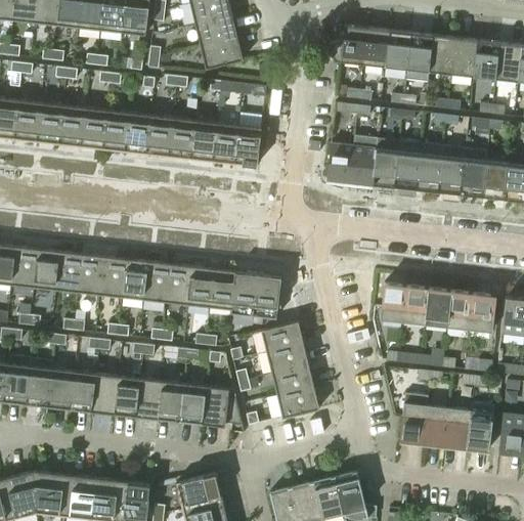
[(14,0),(0,0),(0,18),(13,20),(14,0)]
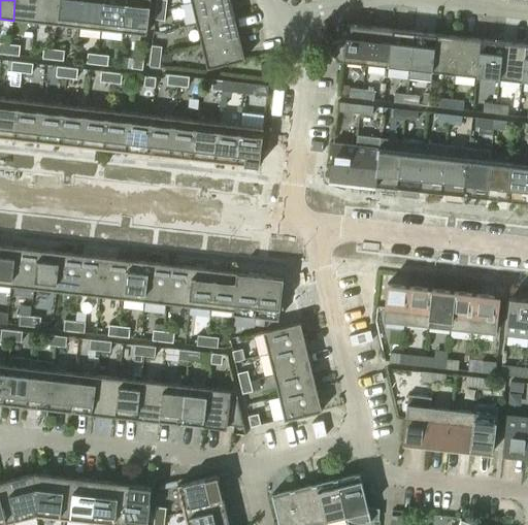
[(37,0),(14,0),(13,21),(35,23),(37,0)]
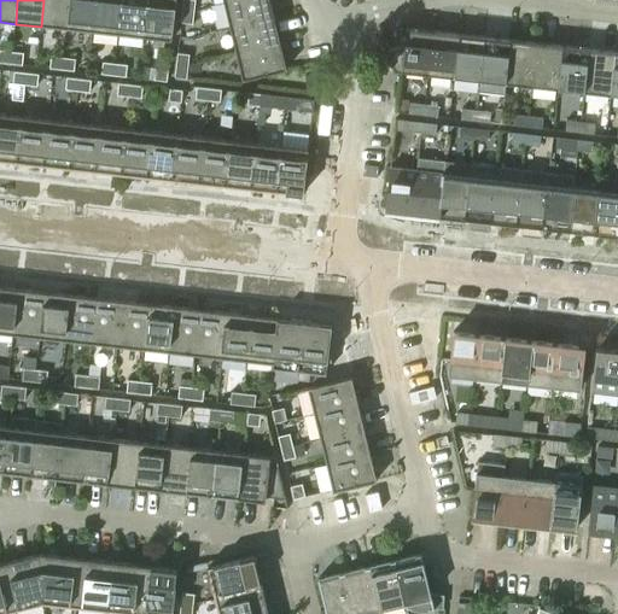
[(70,0),(44,0),(41,27),(68,30),(70,0)]
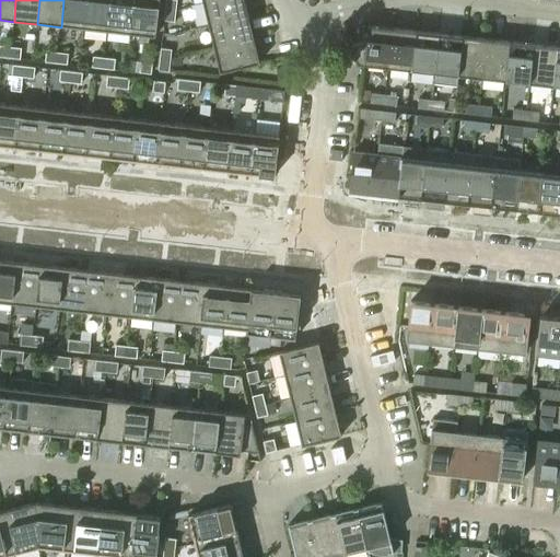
[(86,0),(63,0),(61,27),(84,30),(86,0)]
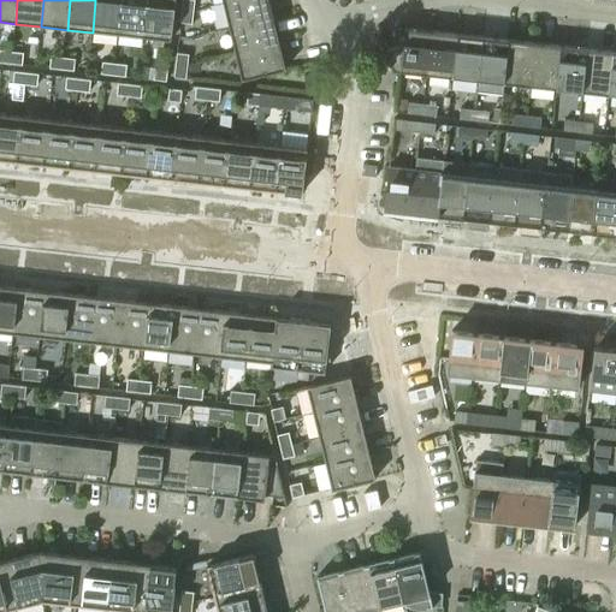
[(122,0),(95,0),(93,33),(118,36),(122,0)]
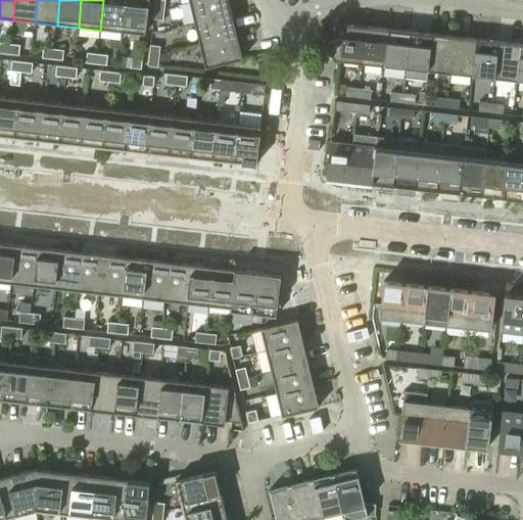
[(126,0),(103,0),(100,31),(123,33),(126,0)]
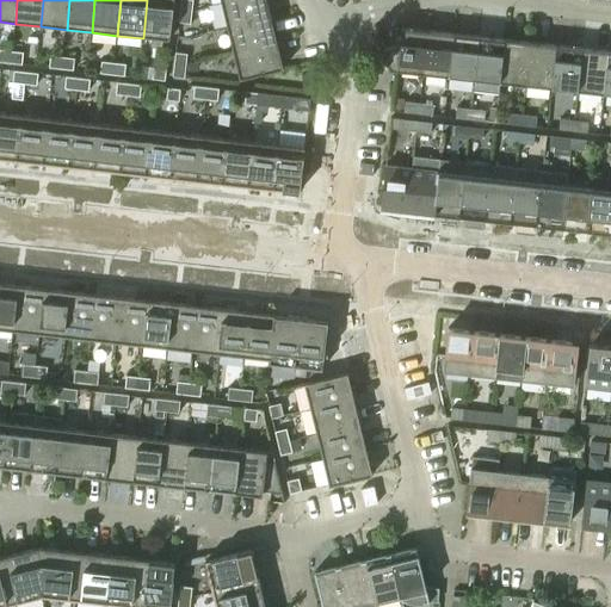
[(174,0),(147,0),(143,38),(170,42),(174,0)]
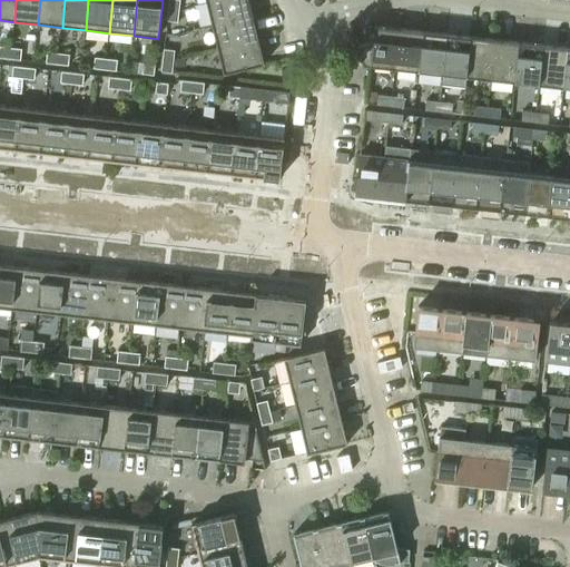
[(224,0),(207,5),(213,28),(253,18),(247,0),(224,0)]
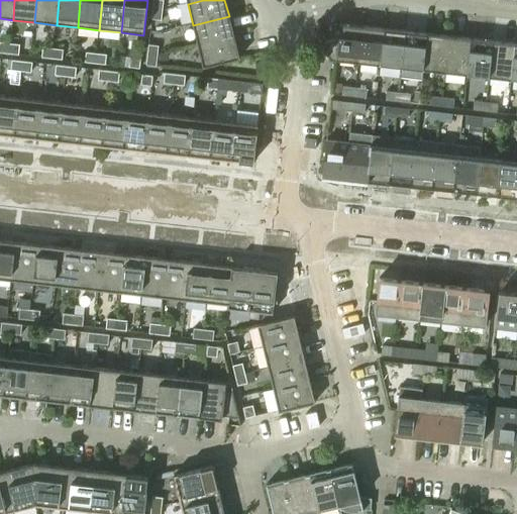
[(153,1),(152,11),(163,12),(164,2),(153,1)]
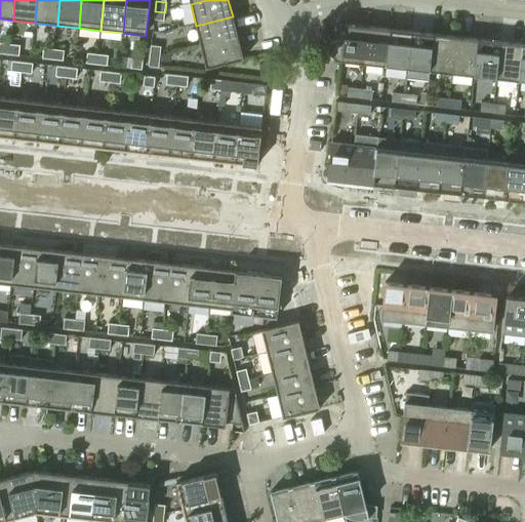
[(165,12),(155,11),(154,22),(164,23),(165,12)]
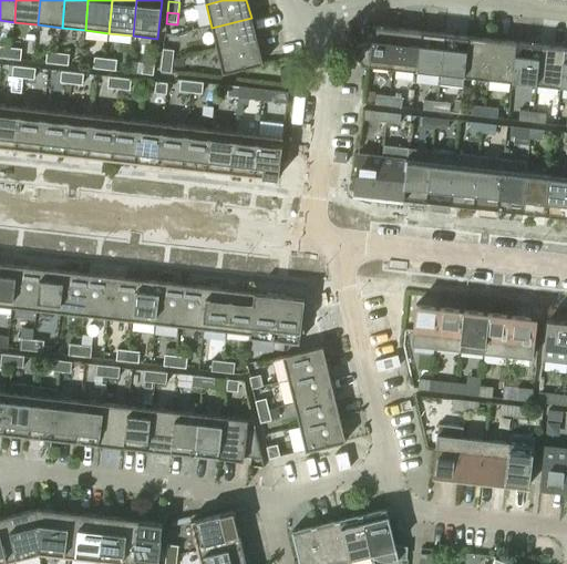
[(212,28),(217,51),(257,41),(251,18),(212,28)]
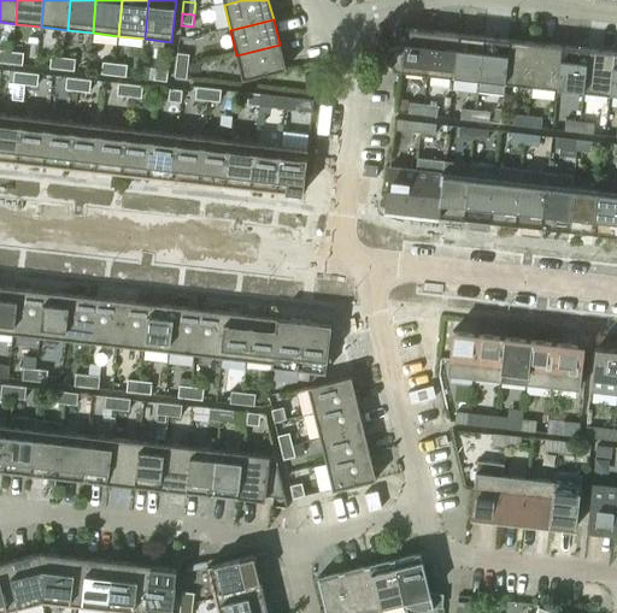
[(392,72),(427,76),(432,33),(405,30),(403,47),(388,51),(392,72)]
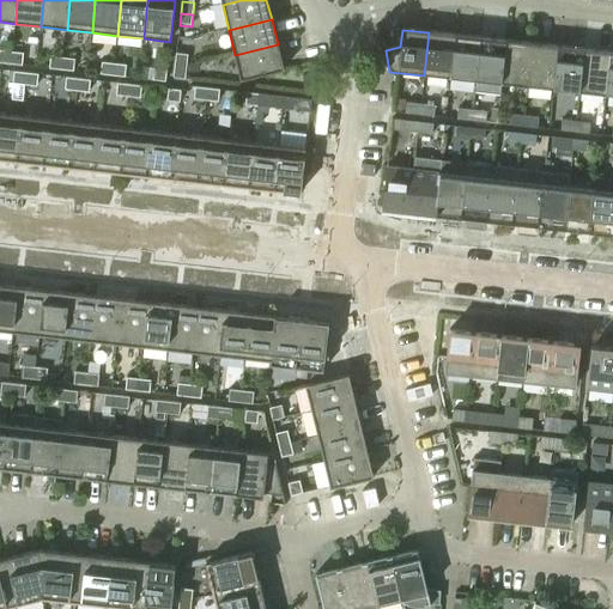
[(424,75),(450,79),(455,36),(429,32),(424,75)]
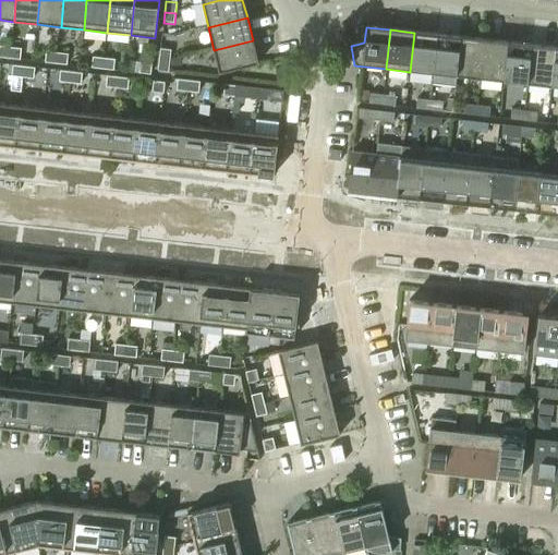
[(410,72),(433,74),(437,35),(414,33),(410,72)]
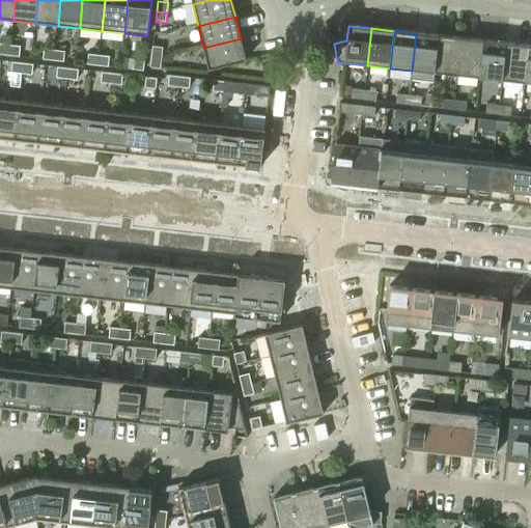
[(434,84),(435,74),(439,36),(416,33),(412,71),(411,82),(434,84)]
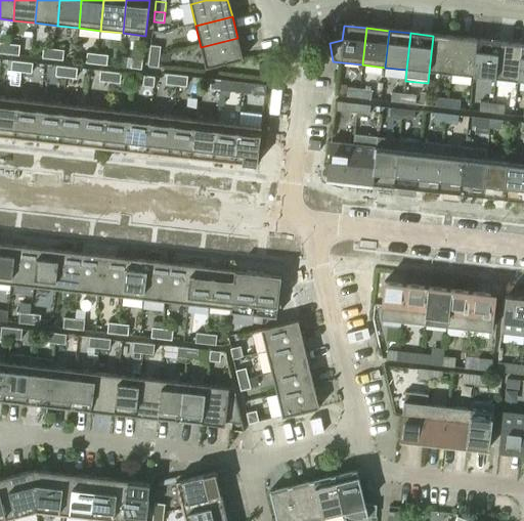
[(429,73),(450,75),(454,38),(433,36),(429,73)]
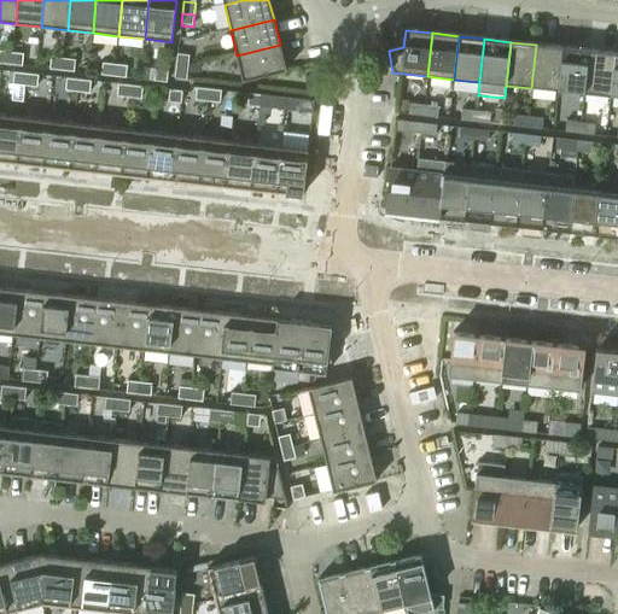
[(280,45),(237,56),(243,82),(286,71),(280,45)]
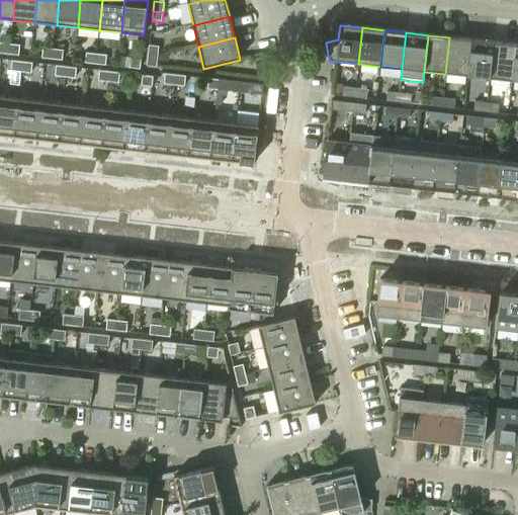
[(445,74),(467,76),(471,40),(449,37),(445,74)]
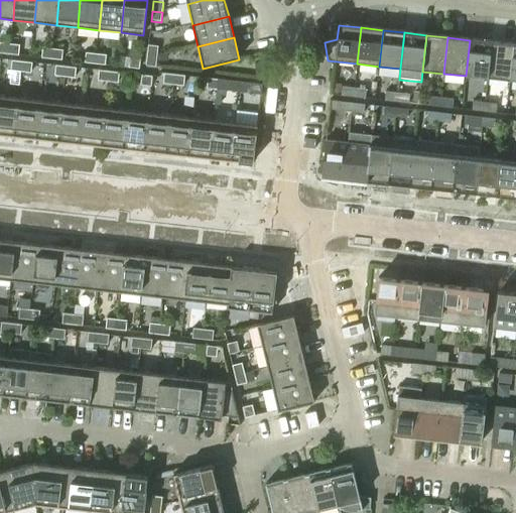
[(466,76),(488,79),(491,42),(470,40),(466,76)]
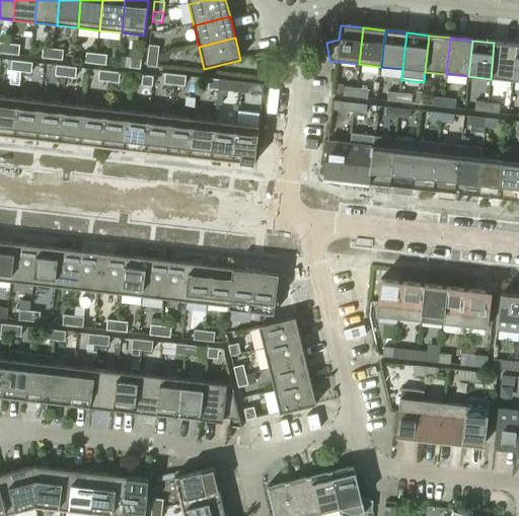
[(491,79),(512,81),(516,45),(494,43),(491,79)]
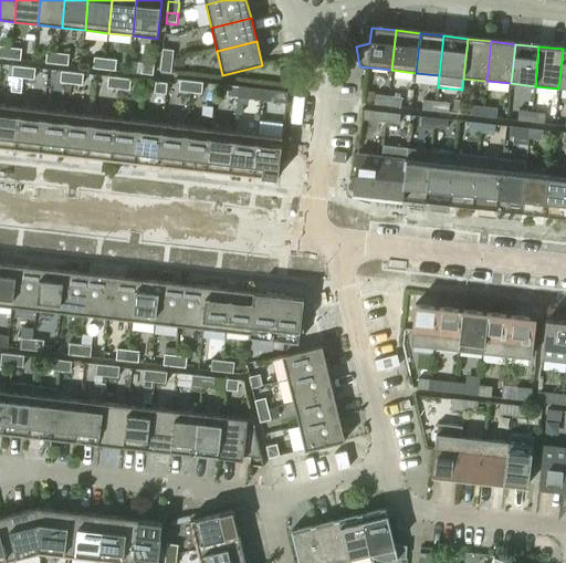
[(0,59),(10,61),(11,50),(0,48),(0,59)]
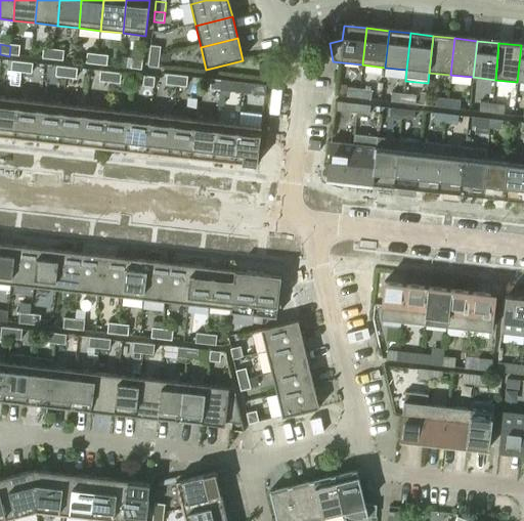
[(10,46),(9,56),(19,57),(20,47),(10,46)]
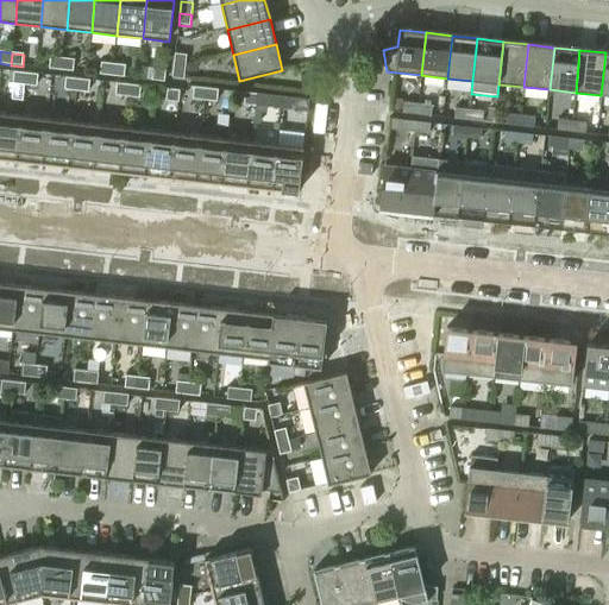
[(175,55),(174,67),(186,68),(187,56),(175,55)]
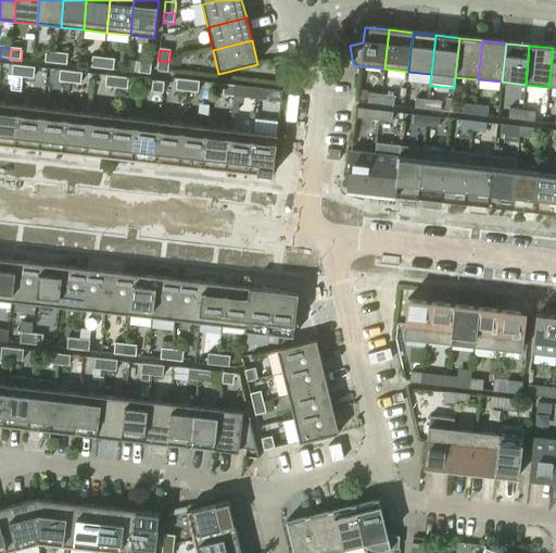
[(45,64),(57,65),(58,54),(47,53),(45,64)]
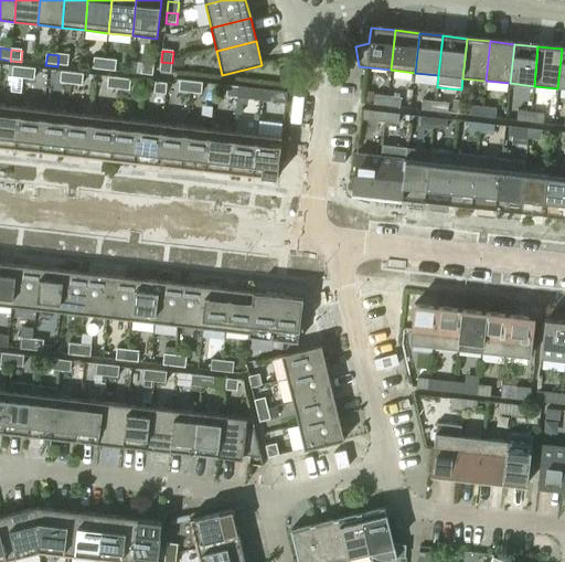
[(59,55),(57,66),(68,67),(70,56),(59,55)]
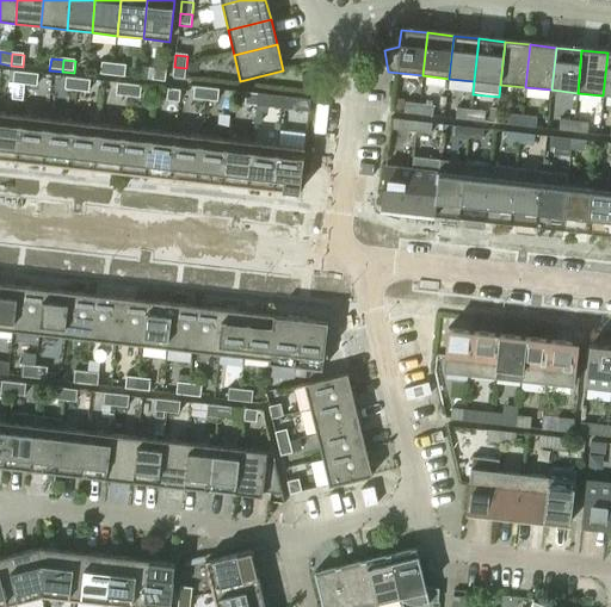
[(100,76),(113,78),(115,66),(103,64),(100,76)]
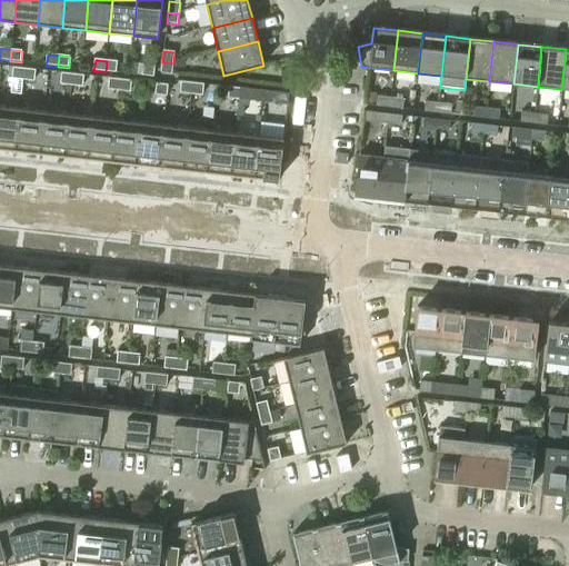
[(107,61),(106,72),(117,73),(118,62),(107,61)]
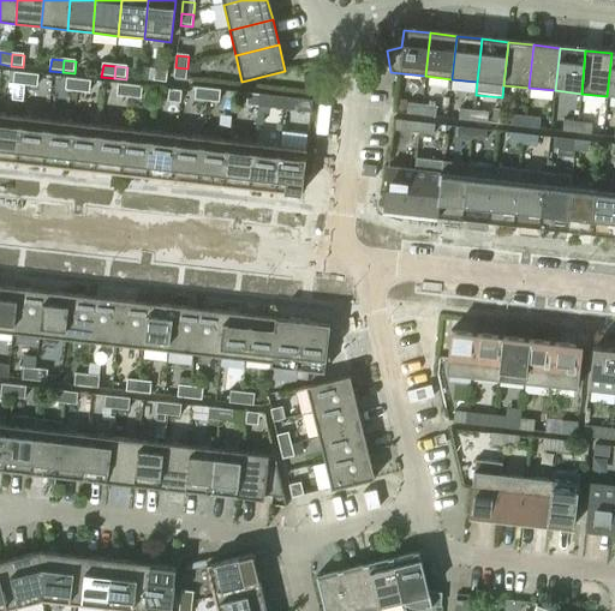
[(187,69),(175,67),(174,79),(186,81),(187,69)]
